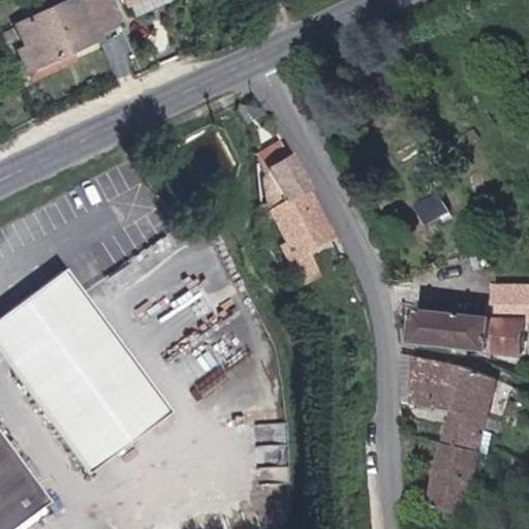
[(100,0),(68,0),(13,27),(32,66),(115,28),(100,0)]
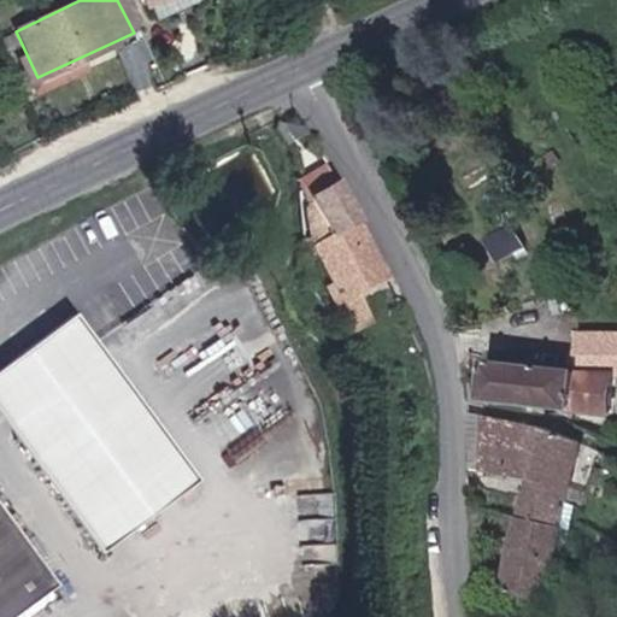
[(304,197),(324,247),(364,227),(339,178),(304,197)]
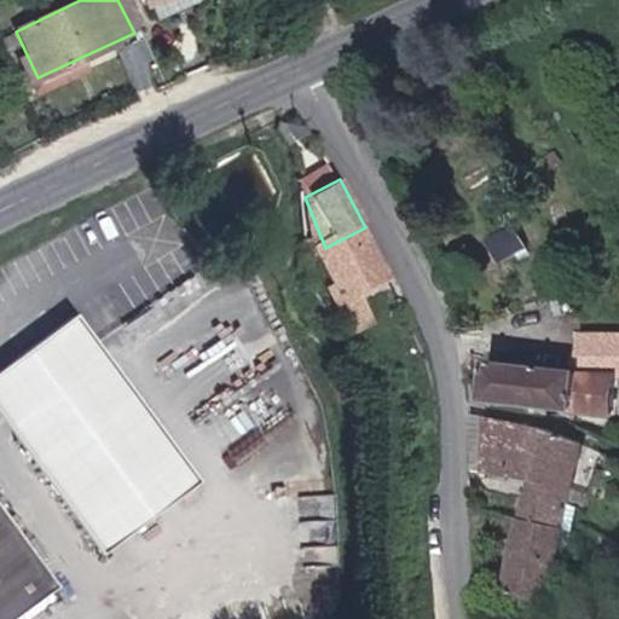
[(365,227),(325,248),(343,283),(335,288),(358,334),(379,324),(365,298),(395,284),(365,227)]
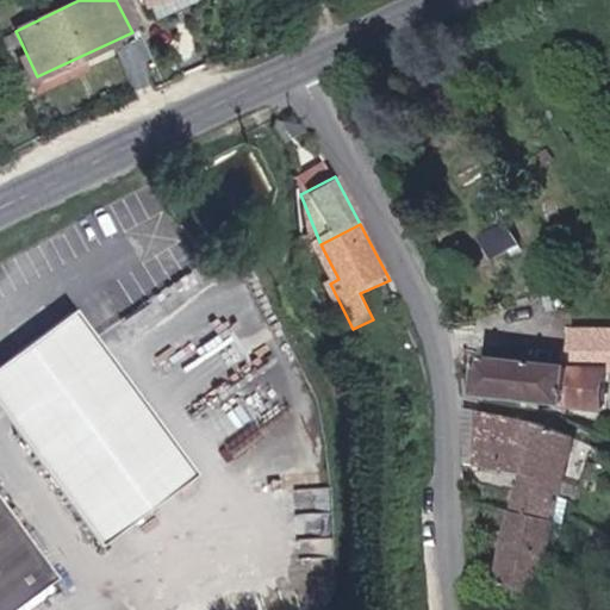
[(79,310),(0,369),(0,411),(107,548),(197,479),(101,342),(79,310)]
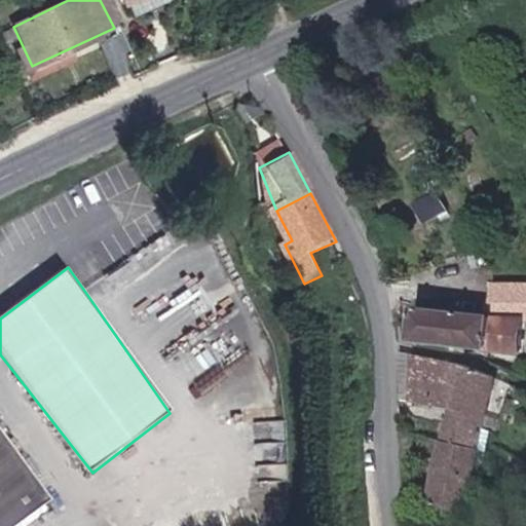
[(525,285),(504,285),(501,317),(430,311),(427,344),(525,355),(525,285)]
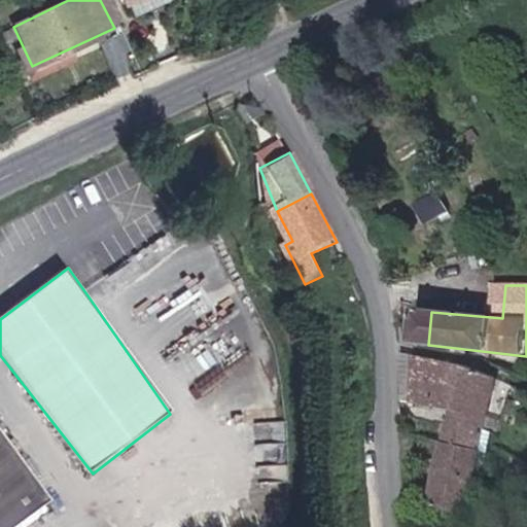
[(482,517),(511,380),(411,356),(413,398),(463,411),(443,507),(482,517)]
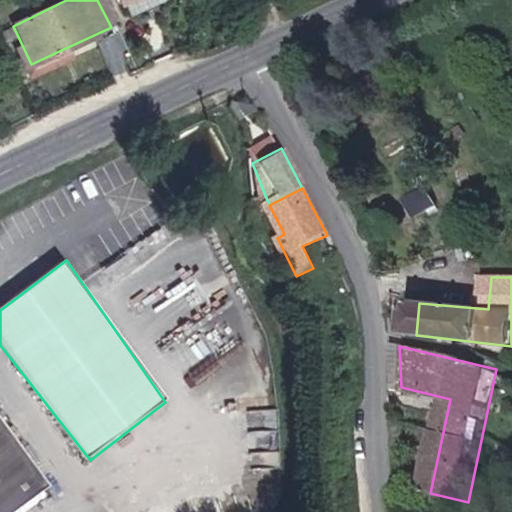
[(0,511),(5,511),(44,483),(0,423),(0,511)]
